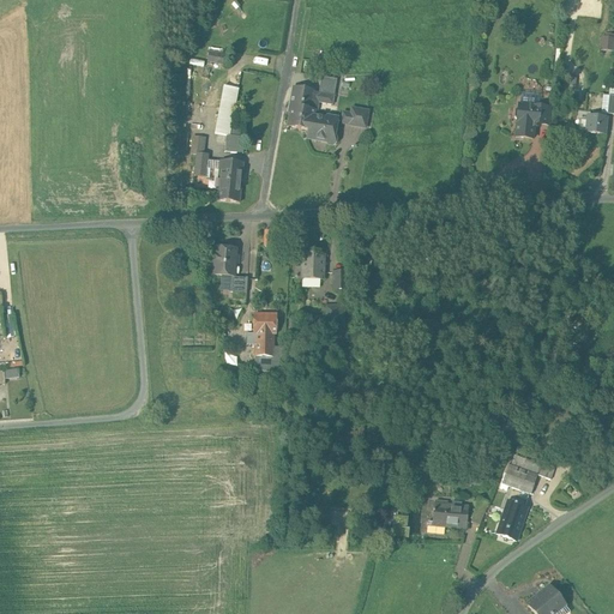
[(613,50),(613,42),(613,35),(601,36),(601,50),(613,50)]
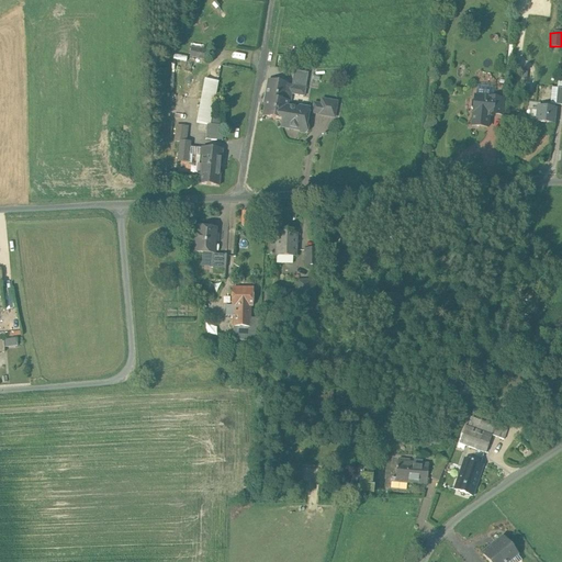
[(191,47),(190,56),(205,58),(206,49),(191,47)]
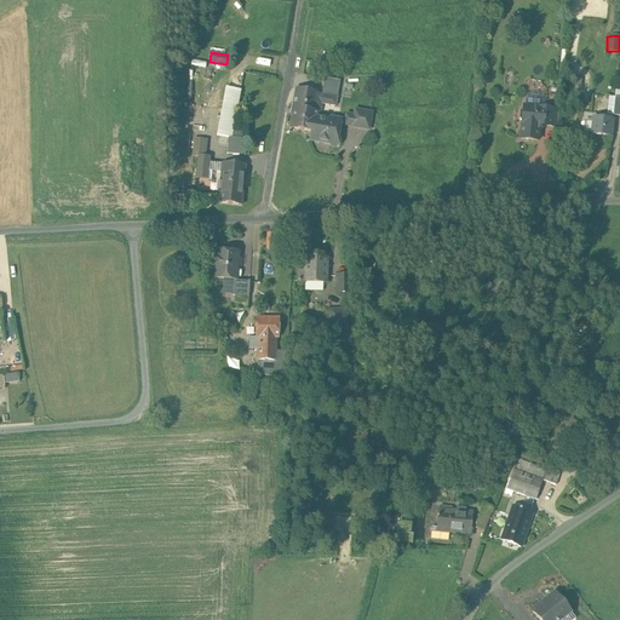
[(340,80),(325,78),(322,95),(323,95),(337,97),(340,80)]
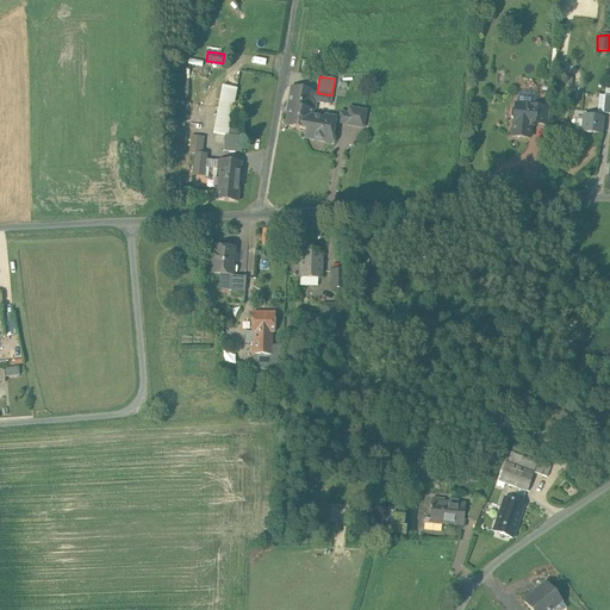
[(219,86),(218,105),(235,107),(236,87),(219,86)]
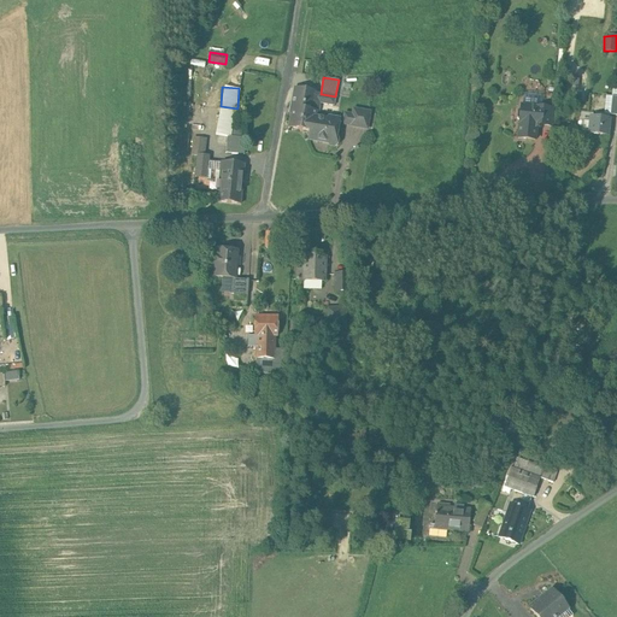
[(316,92),(294,88),(289,113),(292,113),(289,127),(310,131),(312,131),(315,117),(316,111),(312,110),(316,92)]
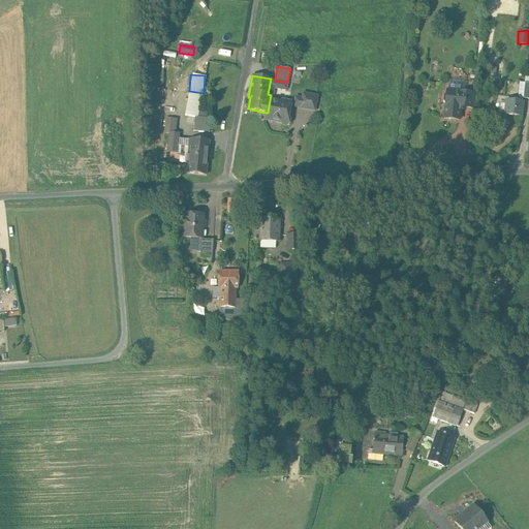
[(448,80),(448,89),(463,89),(464,81),(448,80)]
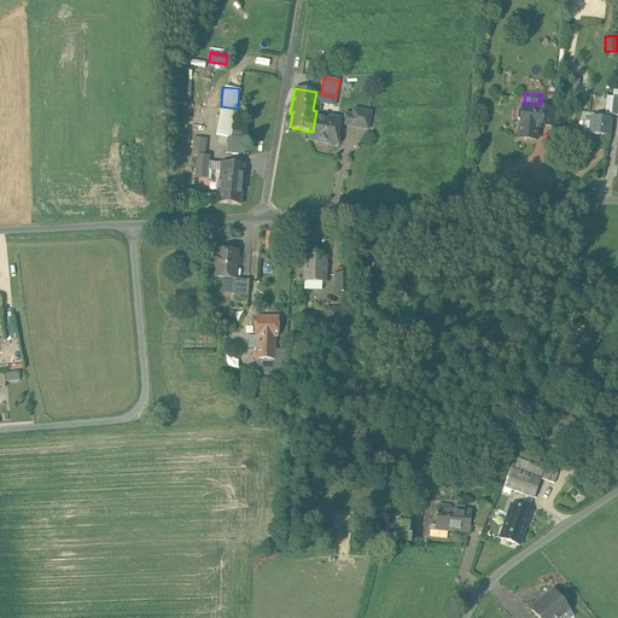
[(336,97),(322,94),(320,103),(334,105),(336,97)]
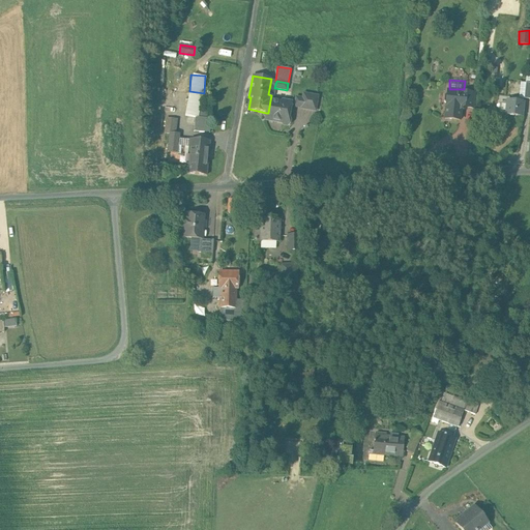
[(466,93),(447,91),(447,94),(446,94),(444,95),(444,101),(445,105),(446,105),(444,119),(460,121),(461,111),(465,111),(466,108),(464,109),(466,93)]
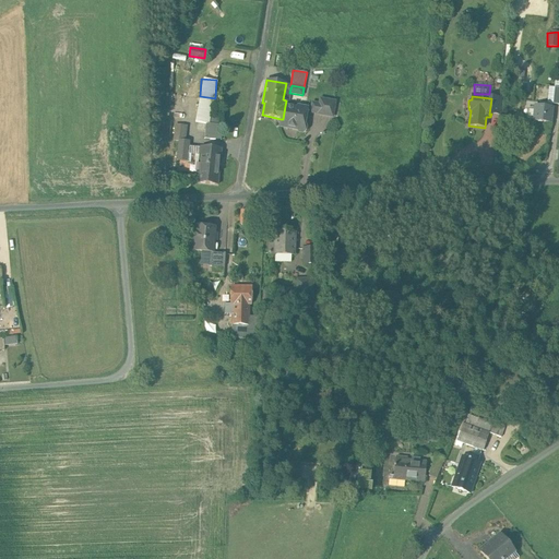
[(205,125),(214,125),(215,116),(209,116),(212,99),(199,98),(195,114),(199,114),(195,123),(205,125)]
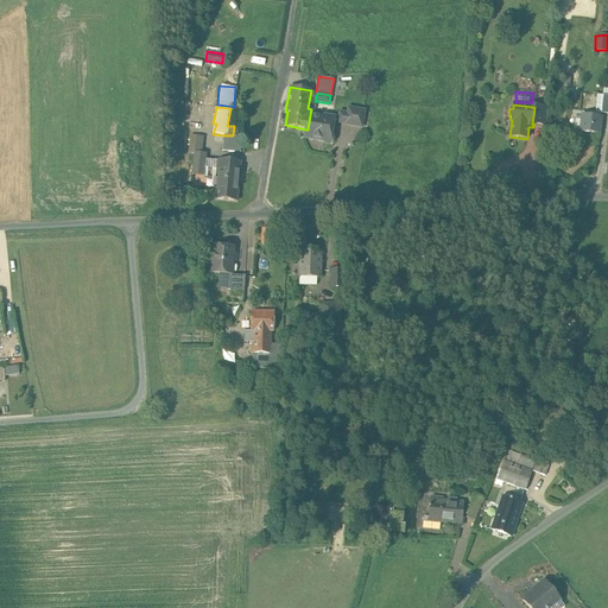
[(544,108),(534,107),(532,125),(534,124),(543,125),(544,108)]
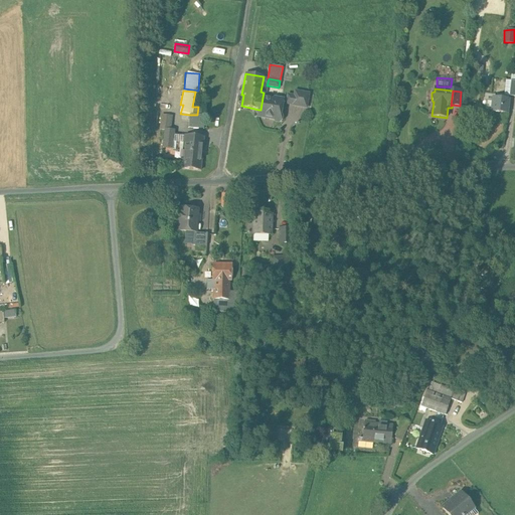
[(308,94),(295,92),(295,97),(293,105),(306,108),(308,94)]
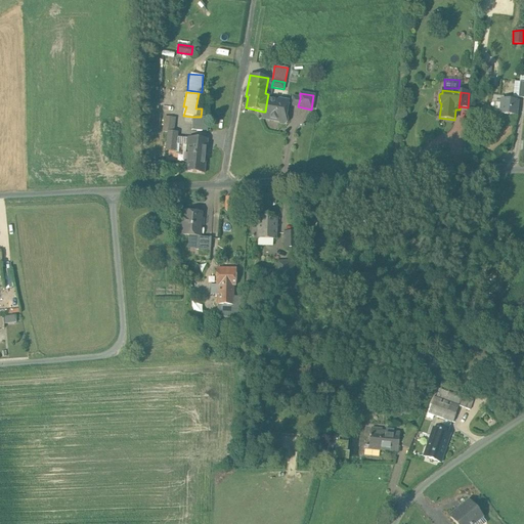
[(288,101),(278,100),(278,101),(267,99),(265,112),(263,112),(262,118),(278,121),(280,124),(284,124),(286,122),(287,119),(285,117),(288,101)]
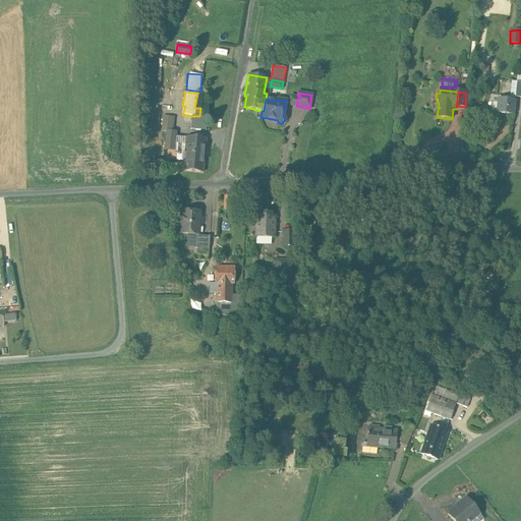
[(513,101),(497,99),(496,114),(512,116),(513,101)]
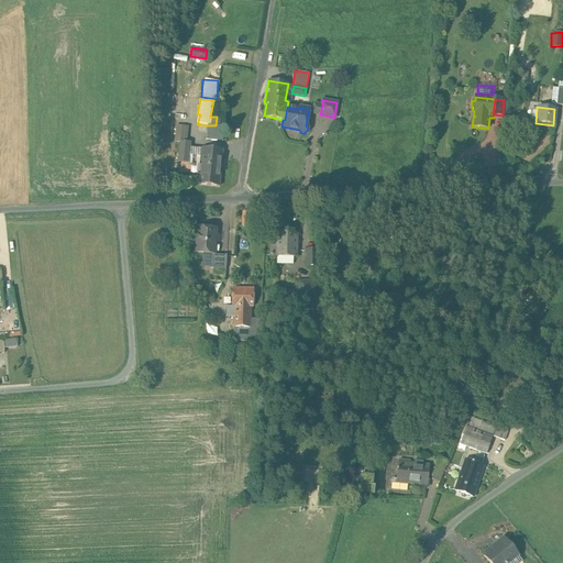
[(177,140),(180,141),(186,141),(188,127),(179,124),(177,140)]
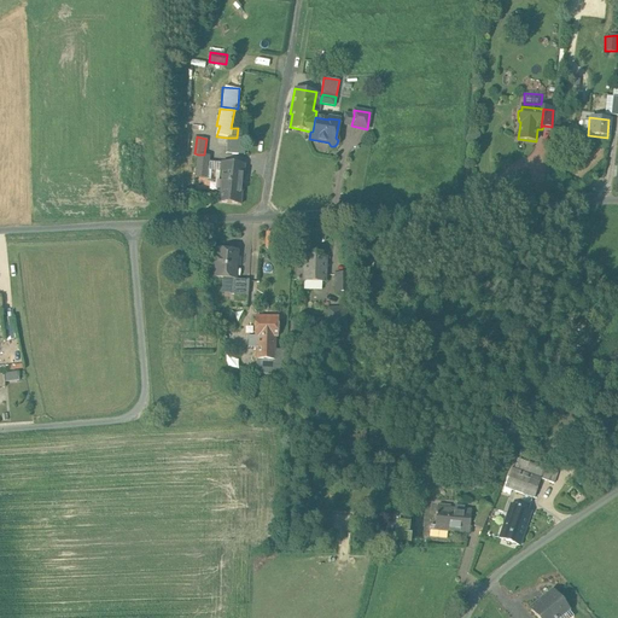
[(216,136),(216,143),(219,145),(227,146),(227,138),(216,136)]
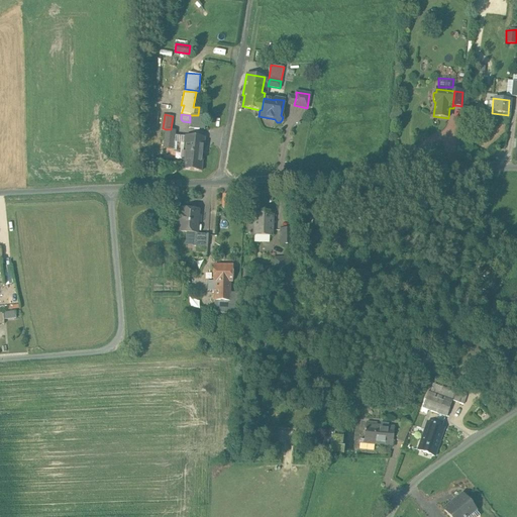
[(198,115),(190,115),(190,122),(189,128),(199,129),(199,115),(198,115)]
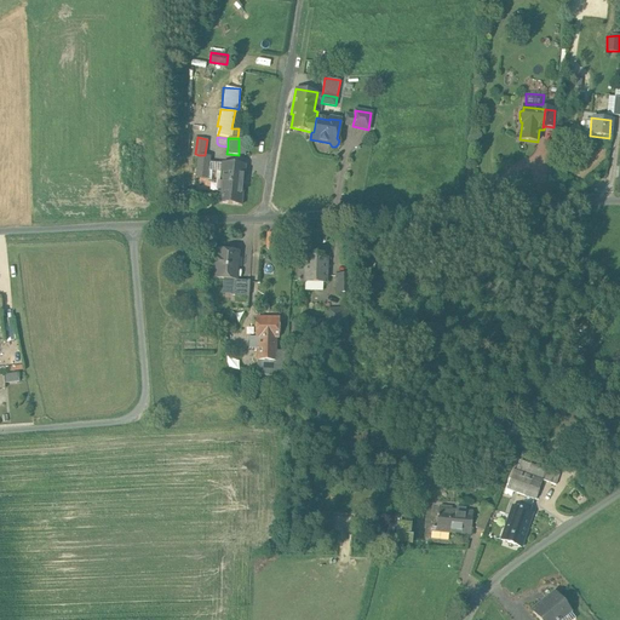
[(199,155),(196,167),(207,168),(208,156),(205,155),(199,155)]
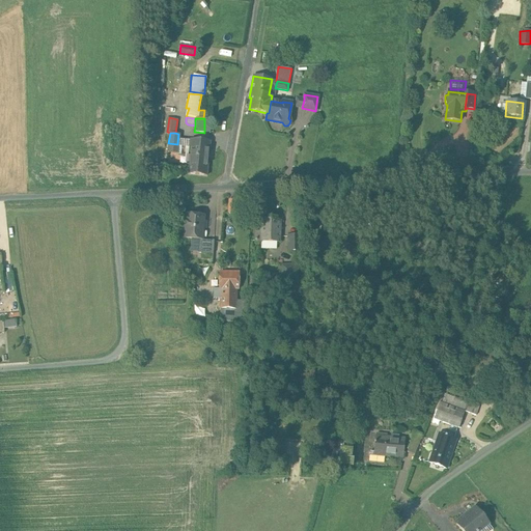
[(210,142),(190,140),(186,174),(205,176),(210,142)]
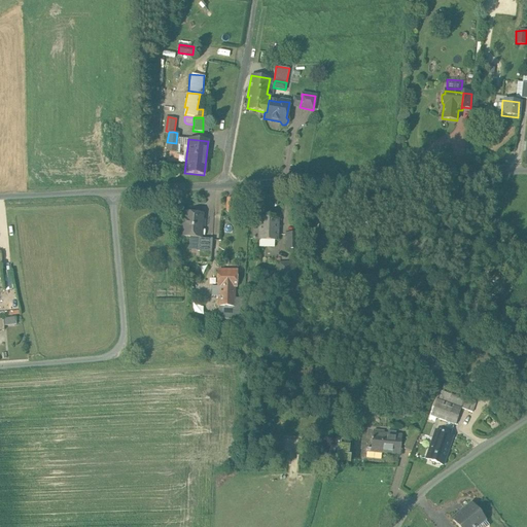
[(240,200),(227,199),(226,212),(239,213),(240,200)]
